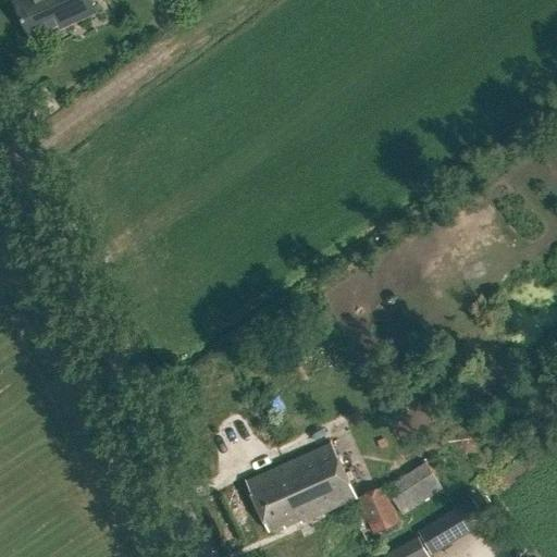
[(20,0),(13,3),(32,42),(98,13),(91,0),(20,0)]
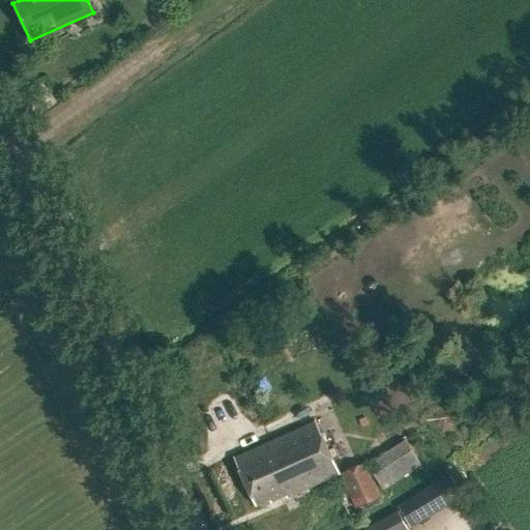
[(339,474),(315,421),(233,458),(256,506),(269,500),(270,502),(286,496),(287,498),(339,474)]
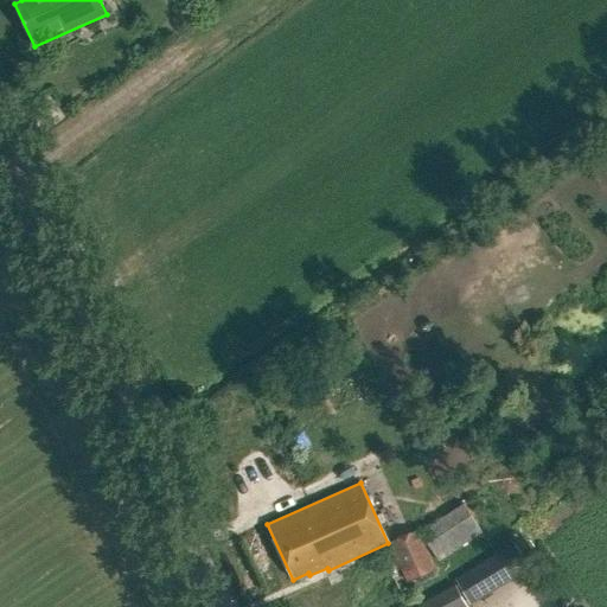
[(421,532),(441,562),(484,534),(464,504),(421,532)]
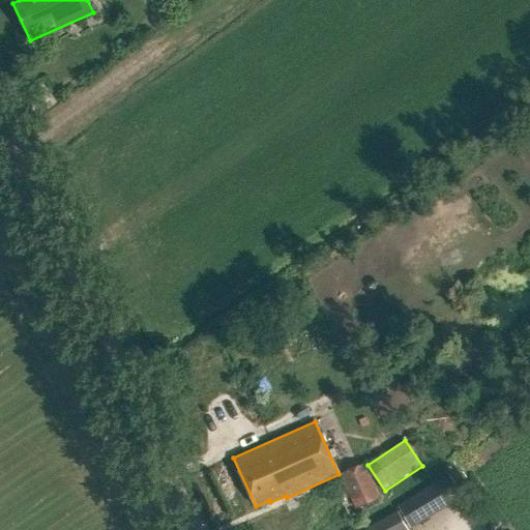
[(354,509),(380,498),(364,463),(339,474),(354,509)]
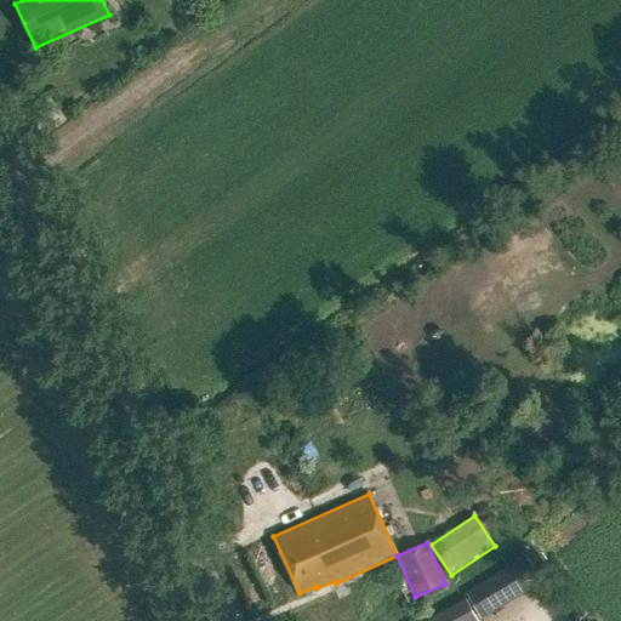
[(552,554),(558,564),(573,554),(567,545),(552,554)]
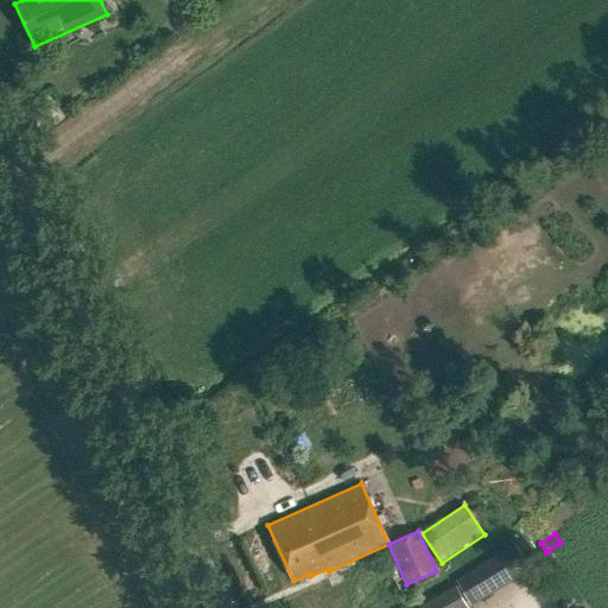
[(460,584),(474,607),(477,607),(533,575),(518,549),(460,584)]
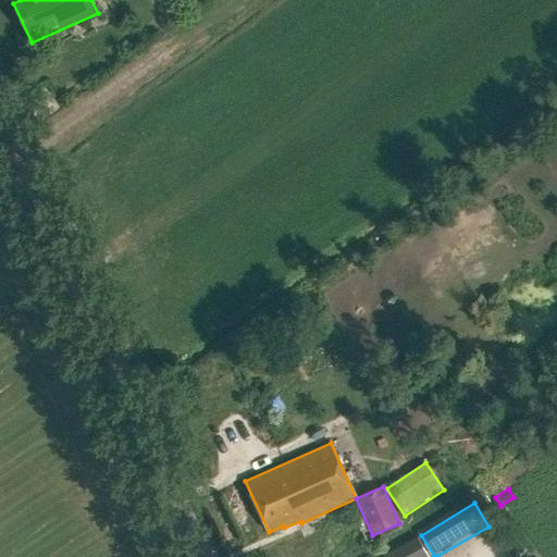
[(388,556),(429,556),(421,541),(388,556)]
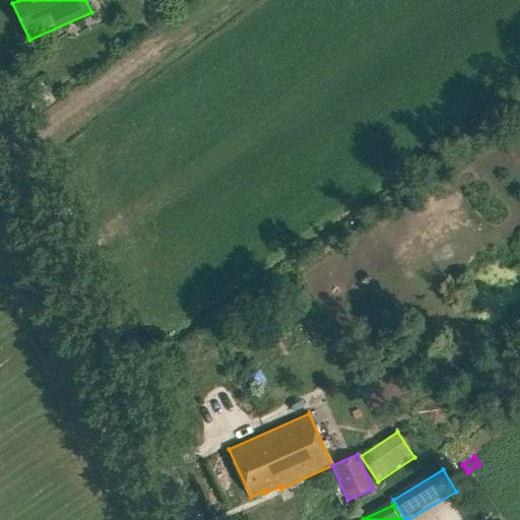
All buildings are outlined.
